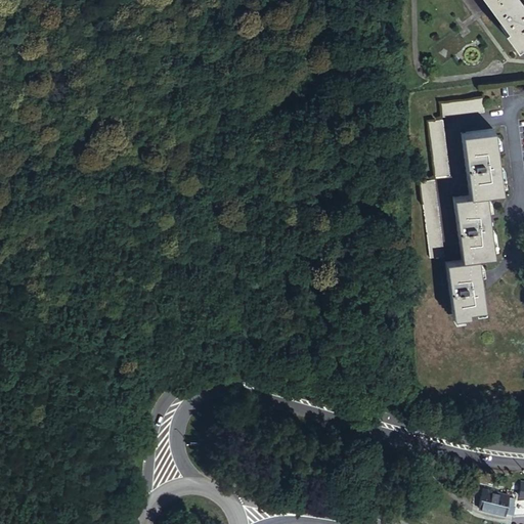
[(523,5),(520,0),(484,0),(507,31),(505,32),(517,50),(523,44),(523,5)]
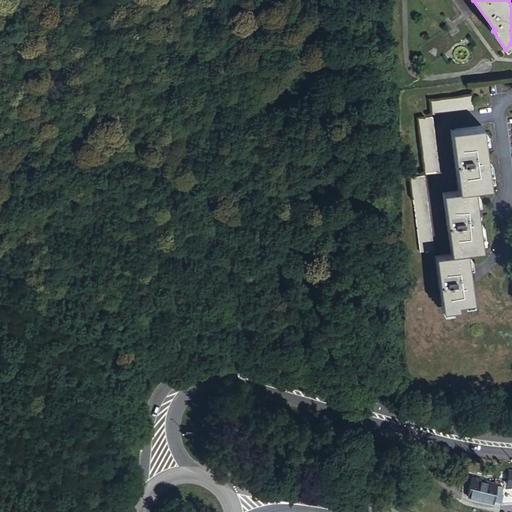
[(428,99),(430,113),(471,108),(469,94),(428,99)]
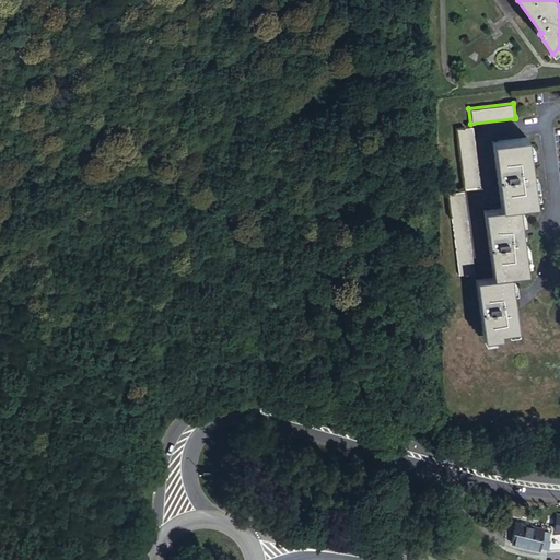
[(454,129),(462,187),(479,186),(471,127),(454,129)]
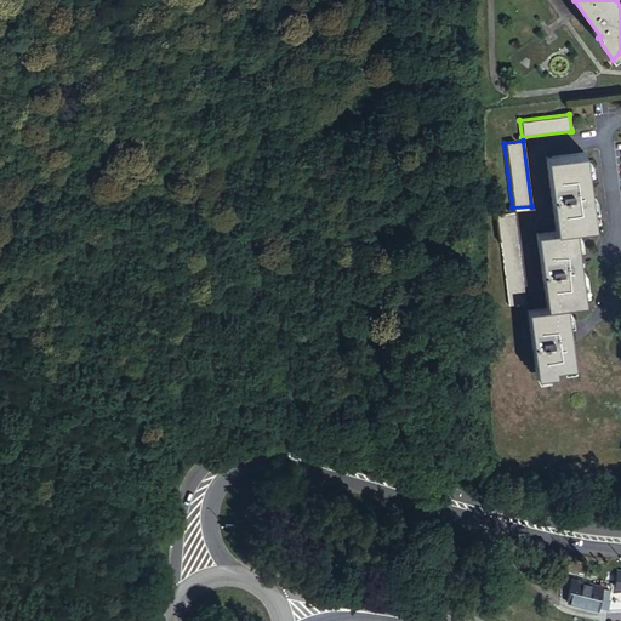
[(525,308),(534,369),(573,363),(564,303),(582,300),(571,227),(592,224),(582,151),(543,157),(554,228),(535,231),(545,306),(525,308)]
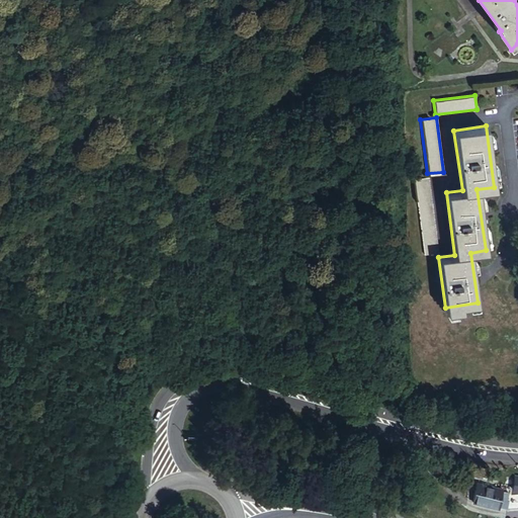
[(413,178),(423,252),(437,251),(428,176),(413,178)]
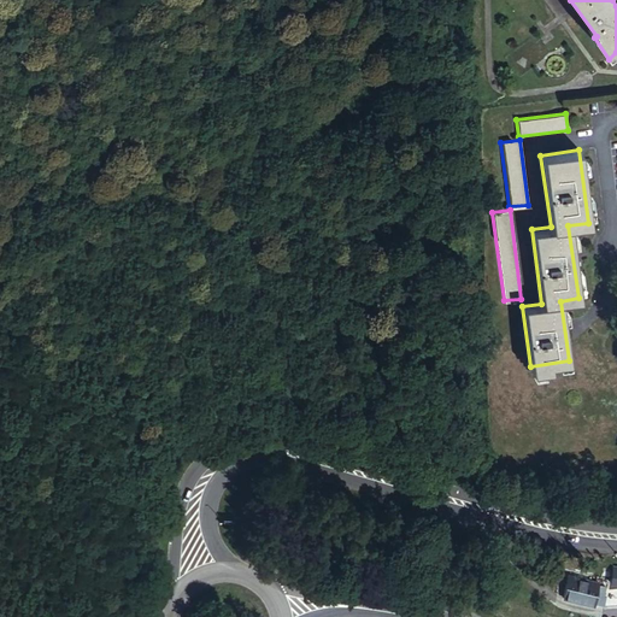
[(593,606),(594,604),(598,588),(599,587),(569,579),(564,599),(593,606)]
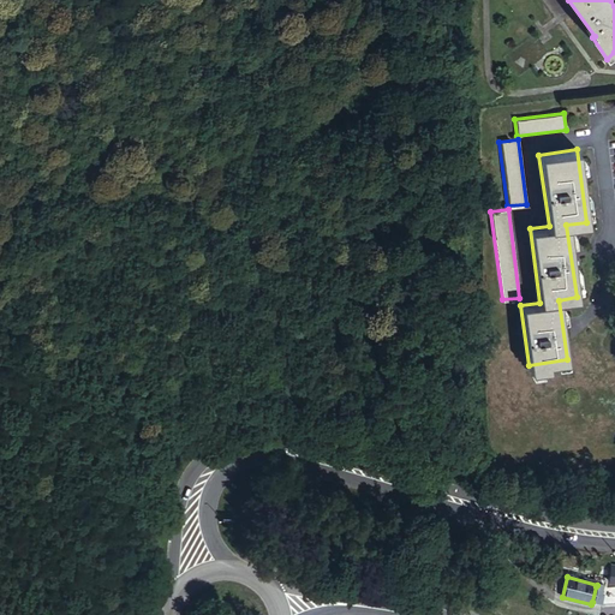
[(596,586),(592,602),(598,604),(603,587),(596,586)]
